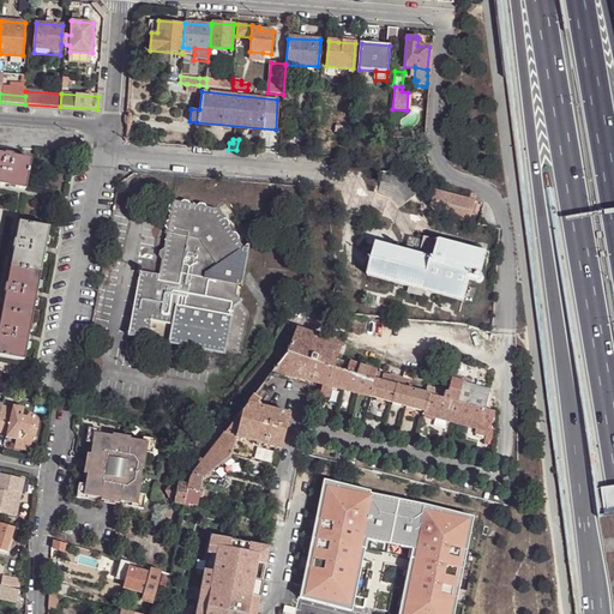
[(26,190),(31,160),(13,156),(13,155),(6,154),(5,155),(0,154),(0,184),(0,185),(0,186),(6,187),(7,186),(26,190)]
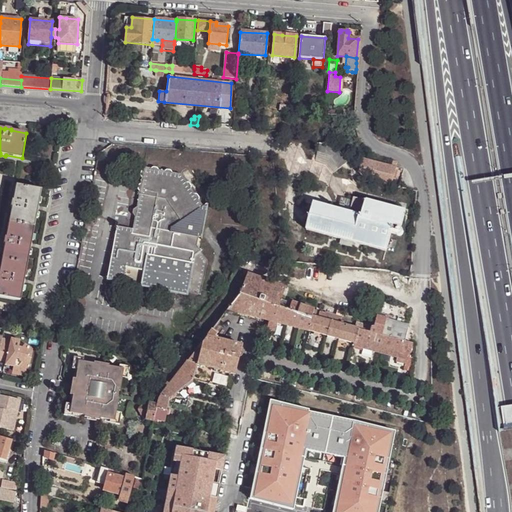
[(330,141),(323,144),(322,145),(349,173),(355,168),(347,159),(330,141)]
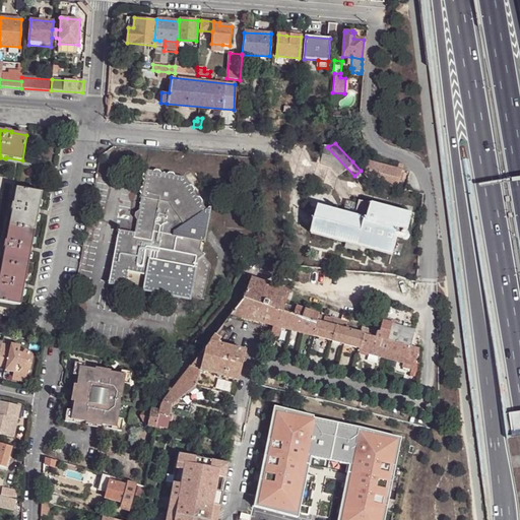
[(352,161),(361,171),(366,176),(370,160),(353,156),(352,161)]
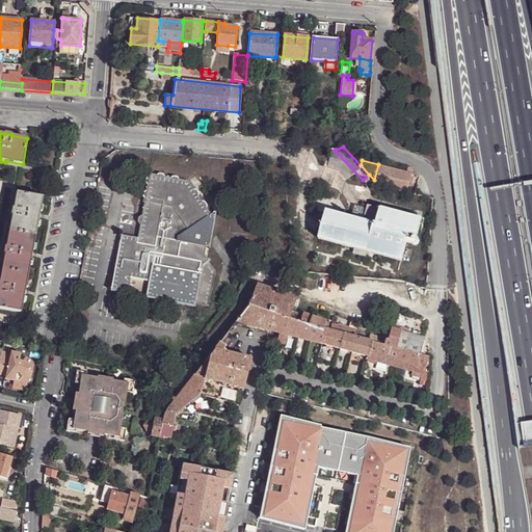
[(378,164),(374,180),(379,185),(407,191),(413,174),(378,164)]
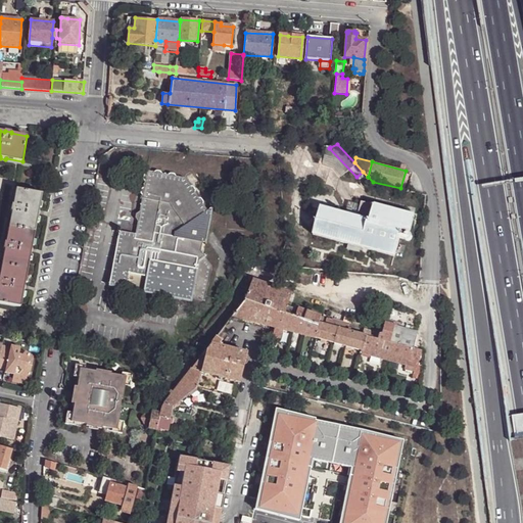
[(204,301),(209,281),(211,267),(201,250),(202,242),(206,242),(205,244),(206,245),(214,206),(212,206),(212,207),(207,210),(202,204),(203,202),(200,197),(198,197),(194,192),(195,190),(192,186),(190,185),(184,177),(175,176),(174,173),(170,173),(168,174),(161,173),(160,171),(155,170),(153,172),(146,170),(145,173),(143,174),(142,179),(144,181),(143,187),(141,188),(140,193),(142,195),(139,210),(136,212),(135,219),(137,221),(135,233),(119,230),(108,285),(125,288),(126,286),(129,287),(140,289),(143,289),(195,299),(204,301)]
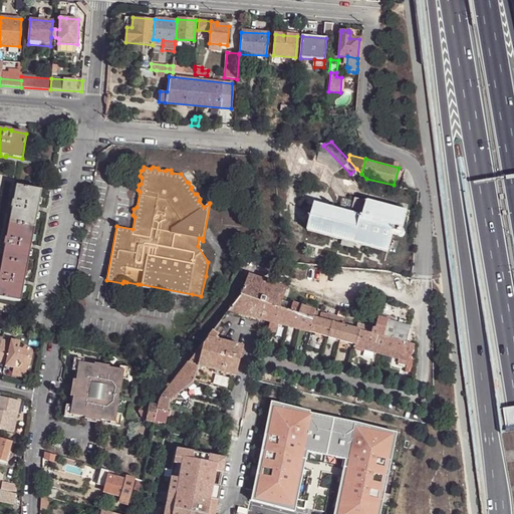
[(356,198),(337,193),(321,188),(322,184),(307,180),(302,201),(315,204),(339,211),(351,214),(352,211),(356,198)]
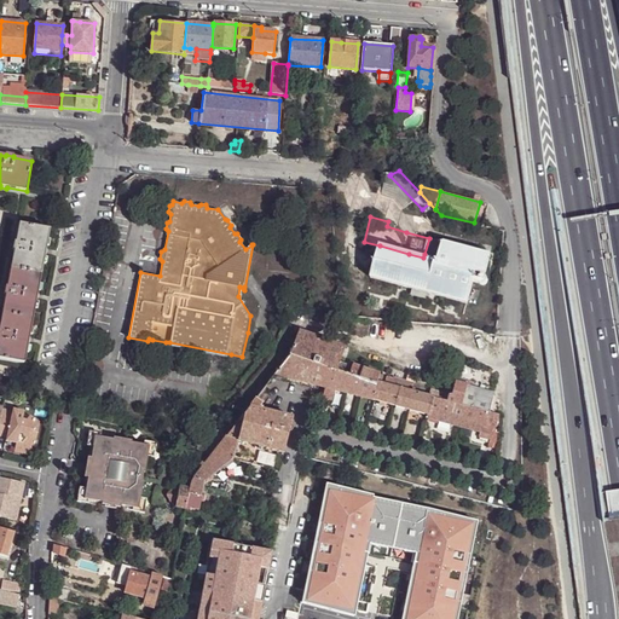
[(0,358),(23,363),(28,343),(29,343),(30,337),(29,337),(36,299),(38,300),(39,294),(38,294),(45,255),(46,255),(47,249),(46,249),(50,230),(24,225),(19,224),(16,243),(13,242),(12,250),(15,250),(7,287),(5,287),(4,295),(5,295),(0,322),(0,358)]
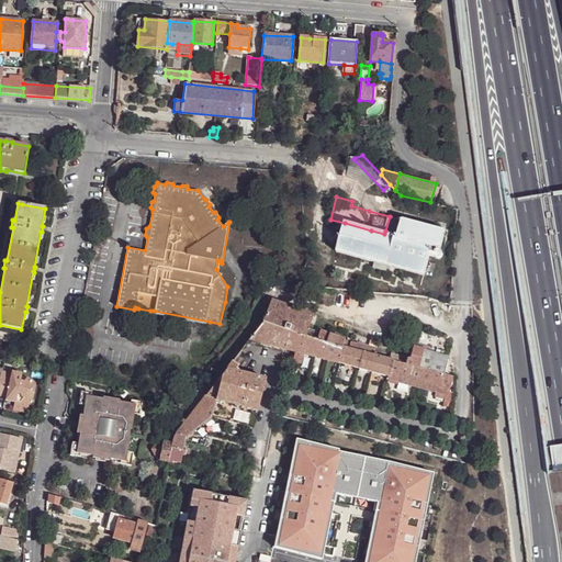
[(446,232),(390,216),(385,231),(384,234),(390,235),(433,247),(441,249),(446,232)]
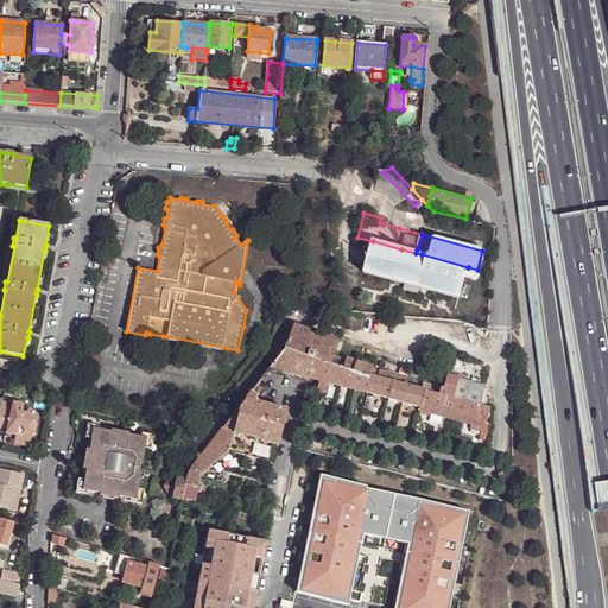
[(365,272),(394,280),(401,249),(373,241),(373,242),(365,272)]
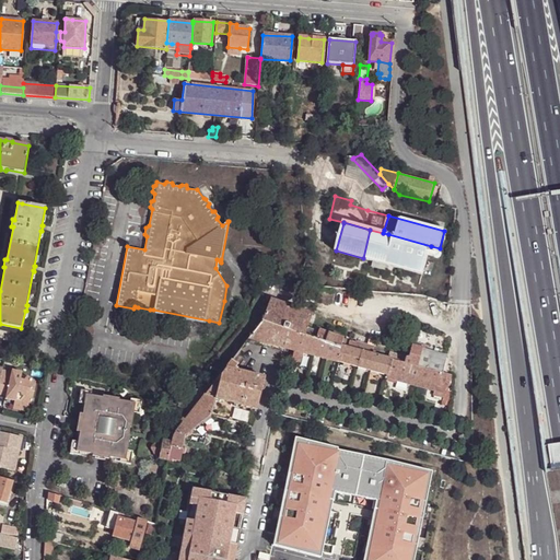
[(388,234),(383,233),(370,230),(363,258),(423,276),(423,275),(431,246),(388,234)]
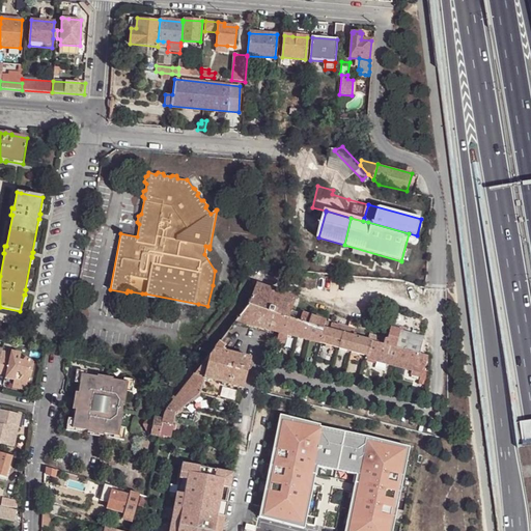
[(423,373),(424,370),(428,357),(421,355),(395,347),(383,344),(375,342),(367,340),(355,337),(350,335),(330,330),(327,330),(323,329),(325,322),(303,314),(302,315),(290,311),(296,298),(256,284),(248,303),(234,322),(278,333),(287,335),(367,356),(366,358),(412,370),(420,372),(423,373)]
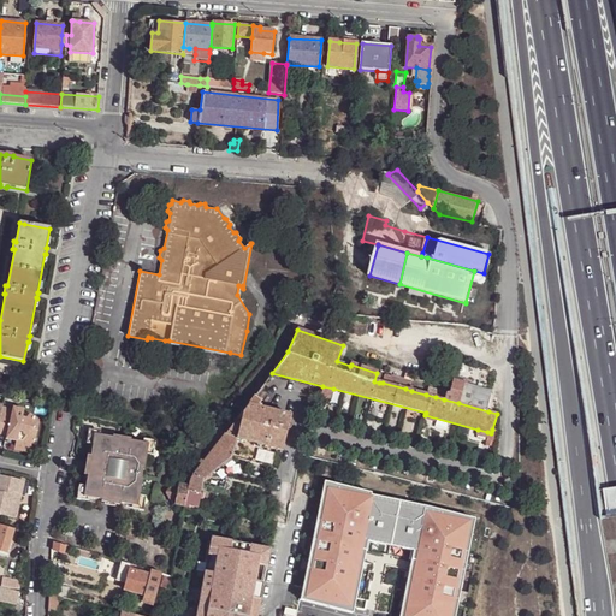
[(230,353),(169,341),(167,344),(229,356),(230,353)]
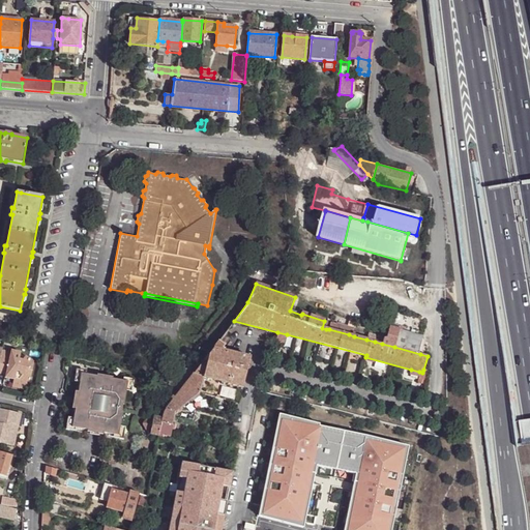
[(331,324),(329,329),(349,334),(350,332),(351,327),(337,323),(336,325),(331,324)]
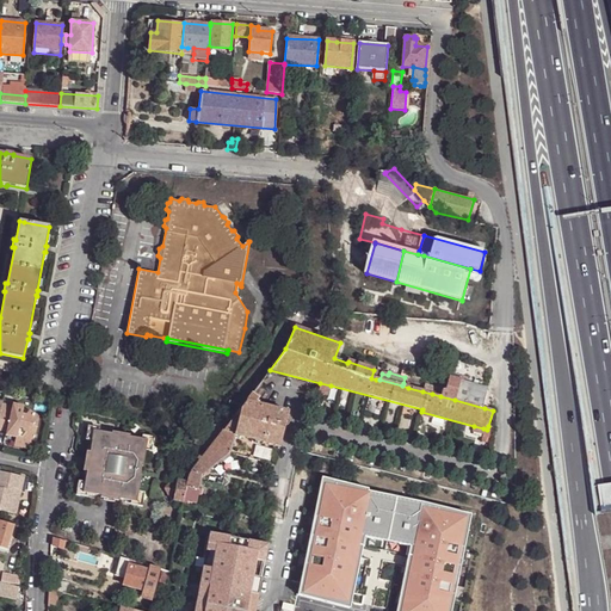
[(442,392),(440,396),(455,400),(457,390),(471,394),(474,384),(464,382),(456,380),(457,376),(450,374),(449,378),(446,384),(446,387),(445,390),(442,390),(442,392)]
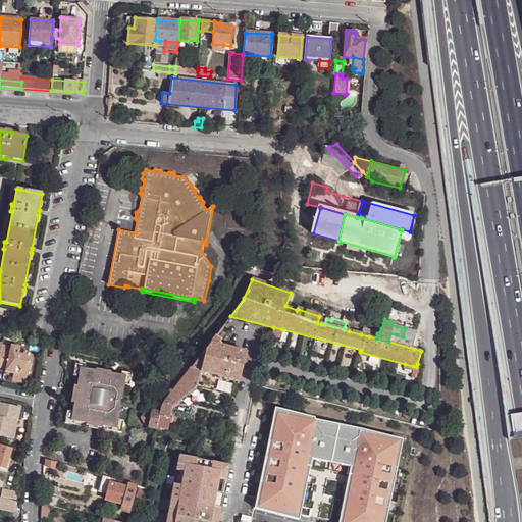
[(280,336),(282,329),(273,327),(272,333),(280,336)]
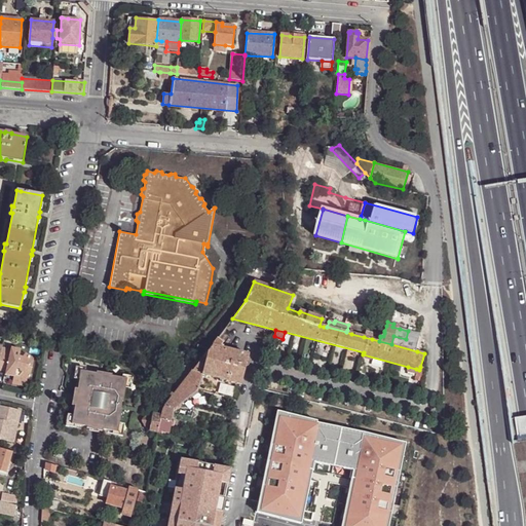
[(391,344),(417,351),(419,334),(408,331),(406,339),(393,336),(391,344)]
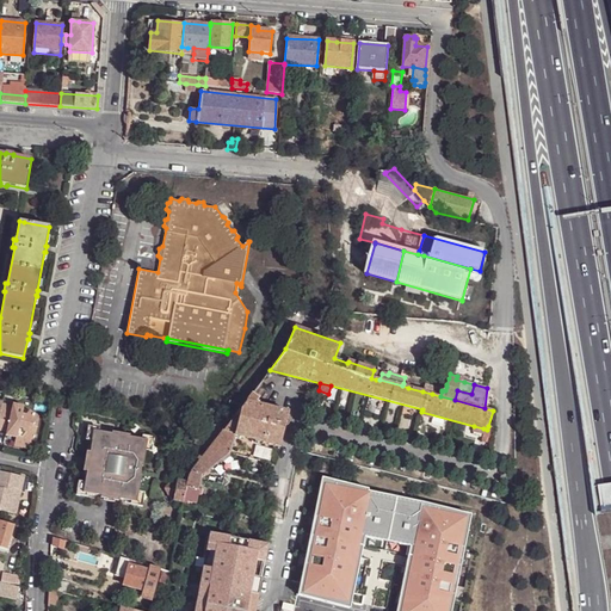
[(242,405),(234,436),(279,448),(288,412),(255,403),(248,402),(245,401),(242,405)]
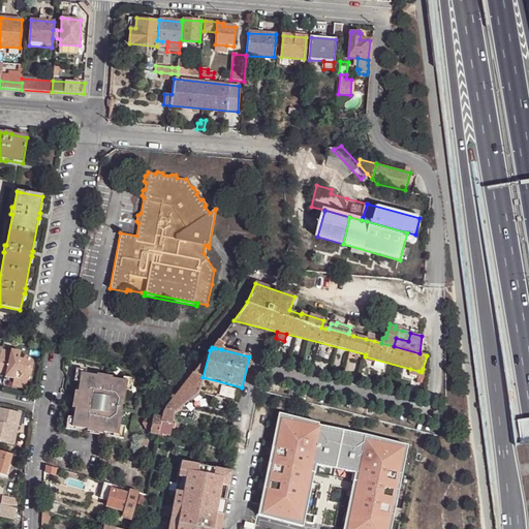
[(203,376),(203,377),(210,350),(193,373),(203,375),(203,376)]
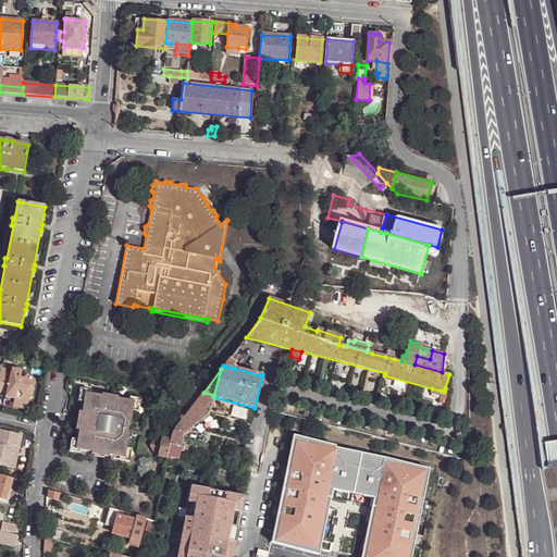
[(10,376),(0,374),(0,375),(0,393),(5,395),(5,398),(15,400),(15,398),(17,399),(24,405),(32,396),(35,383),(26,375),(24,380),(20,379),(22,371),(12,370),(11,372),(10,376)]
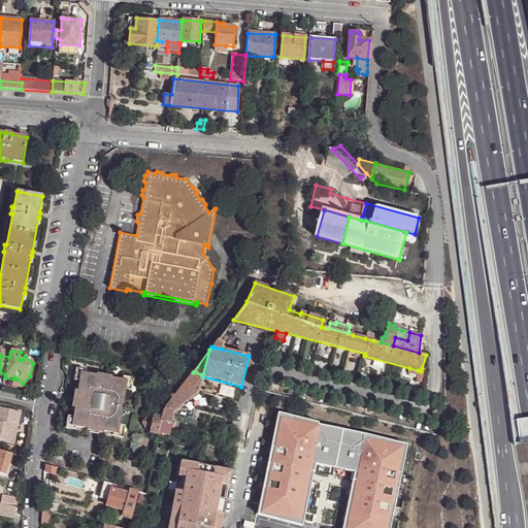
[(75,377),(80,378),(81,371),(85,371),(86,369),(77,367),(75,377)]
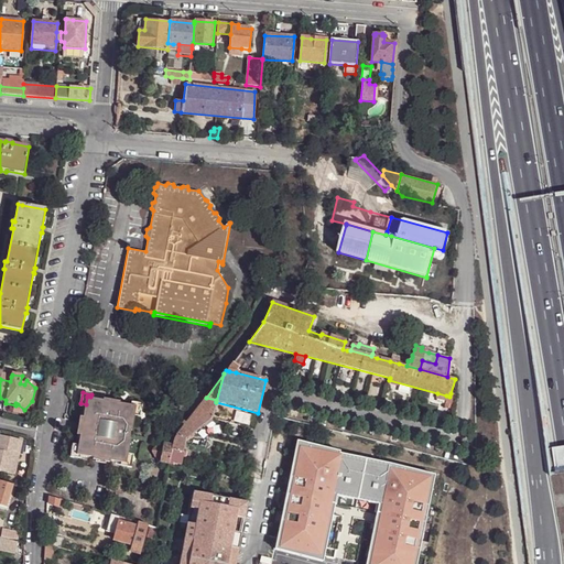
[(445,403),(446,396),(437,393),(435,401),(445,403)]
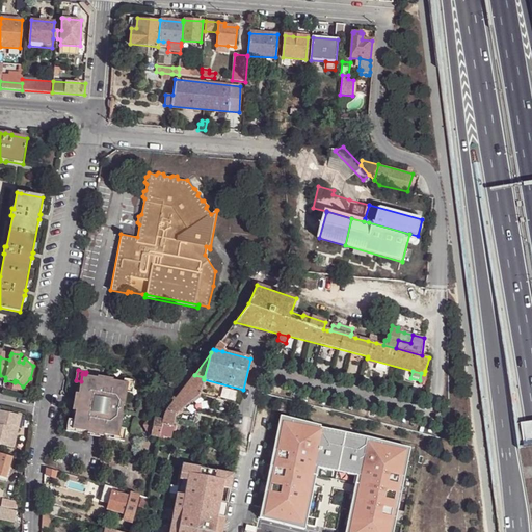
[(425,382),(428,375),(424,374),(421,373),(420,380),(418,386),(423,387),(424,382),(425,382)]
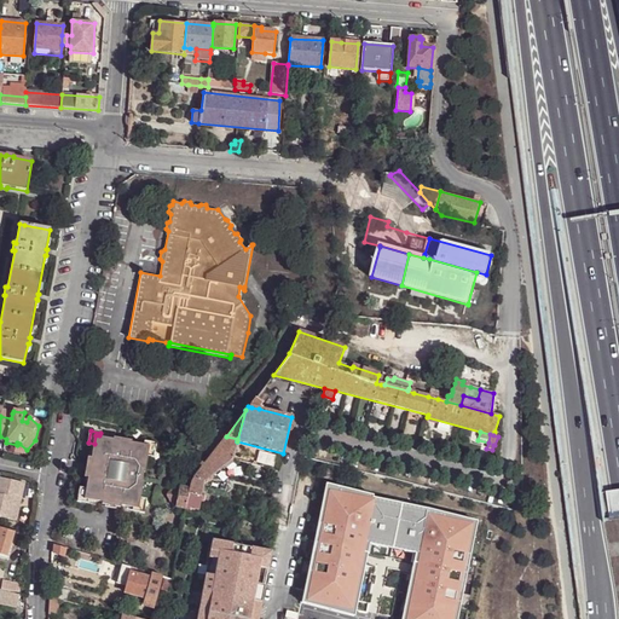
[(94,444),(86,491),(84,499),(88,499),(136,508),(138,508),(140,501),(142,490),(140,490),(145,463),(146,463),(149,453),(150,445),(146,445),(99,435),(96,435),(94,444)]
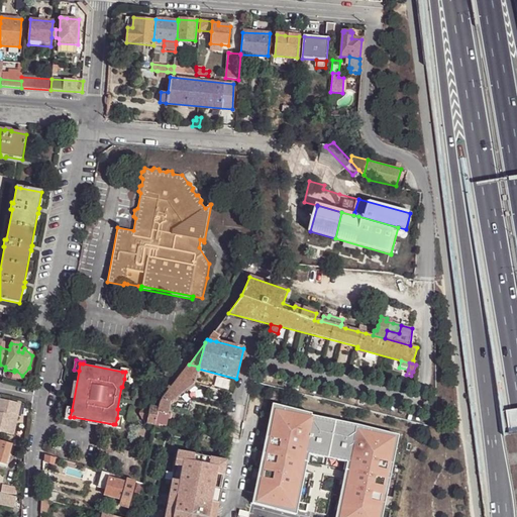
[(159,403),(158,409),(157,413),(168,415),(171,403),(195,384),(198,369),(198,368),(198,367),(189,365),(171,388),(167,385),(159,396),(163,399),(159,403)]
